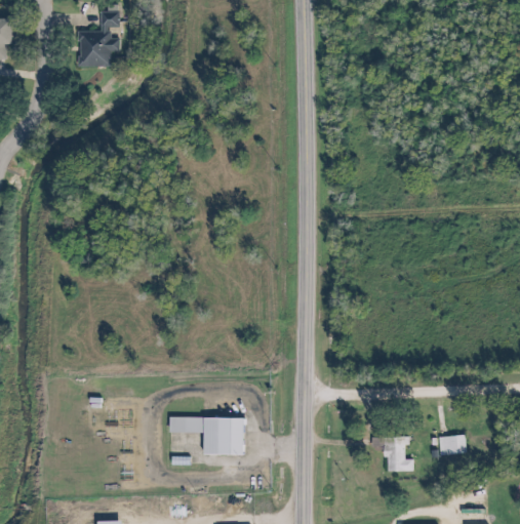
[(82,32),(82,68),(116,67),(116,52),(121,52),(120,29),(123,29),(123,11),(105,12),(105,32),(82,32)]
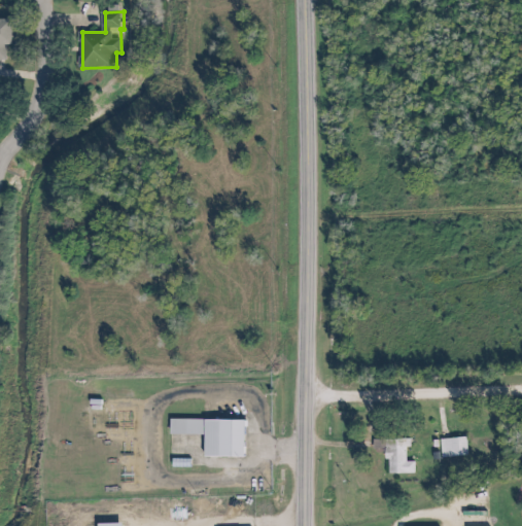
[(0,18),(0,58),(13,59),(14,19),(0,18)]
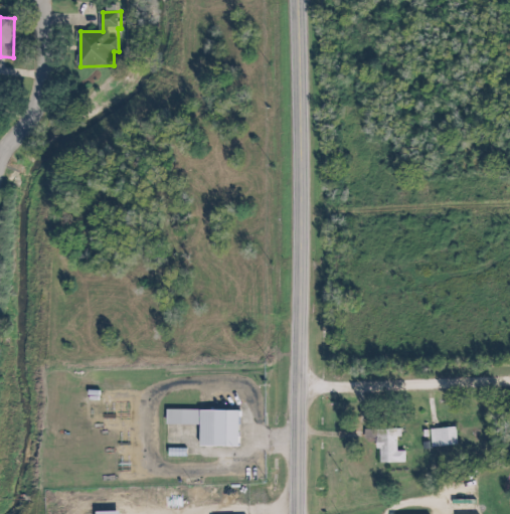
[(216,425),(216,447),(241,447),(241,410),(169,409),(169,425),(216,425)]
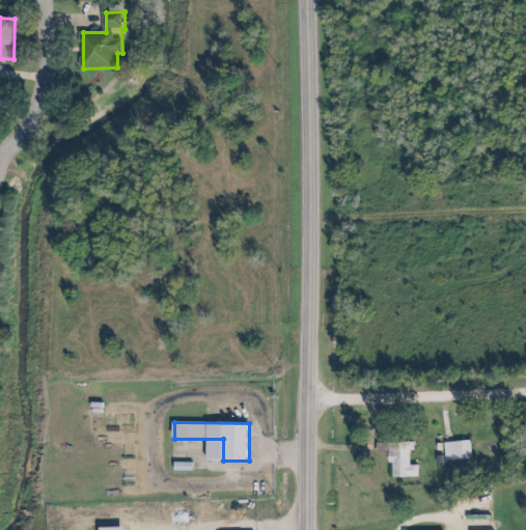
[(443,442),(445,461),(472,457),(471,439),(443,442)]
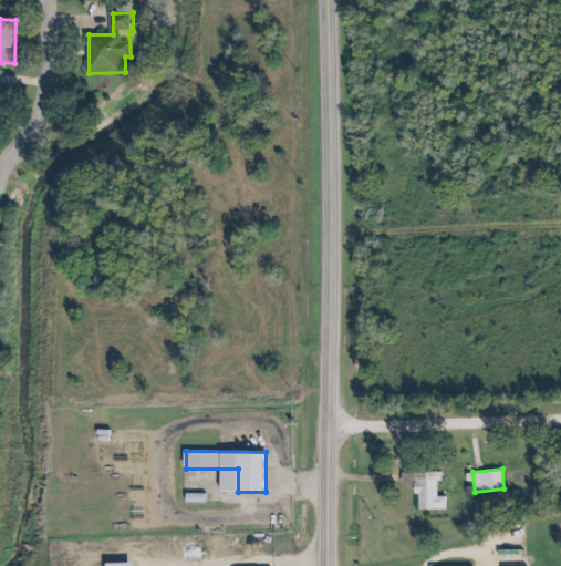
[(400,472),(400,485),(414,485),(414,507),(446,507),(446,495),(437,495),(437,471),(400,472)]
